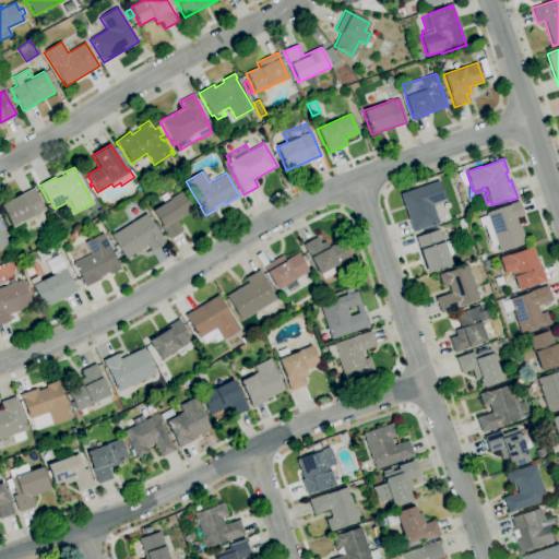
[(413,233),(400,194),(438,180),(445,200),(432,204),(439,224),(413,233)]
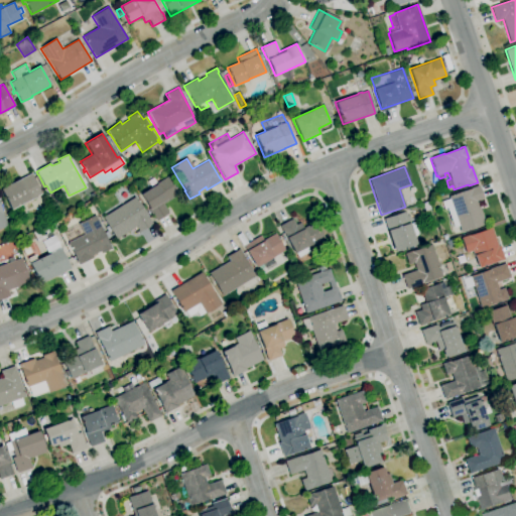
[(10,210),(0,189),(31,173),(41,195),(35,198),(35,199),(30,202),(29,201),(10,210)]
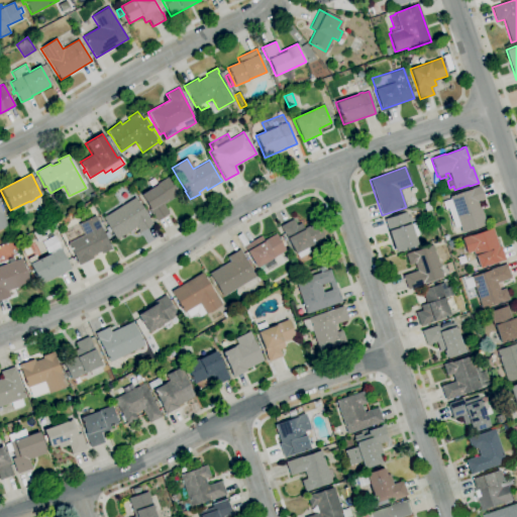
[(157,221),(149,210),(150,210),(140,195),(169,177),(180,194),(163,205),(169,213),(157,221)]
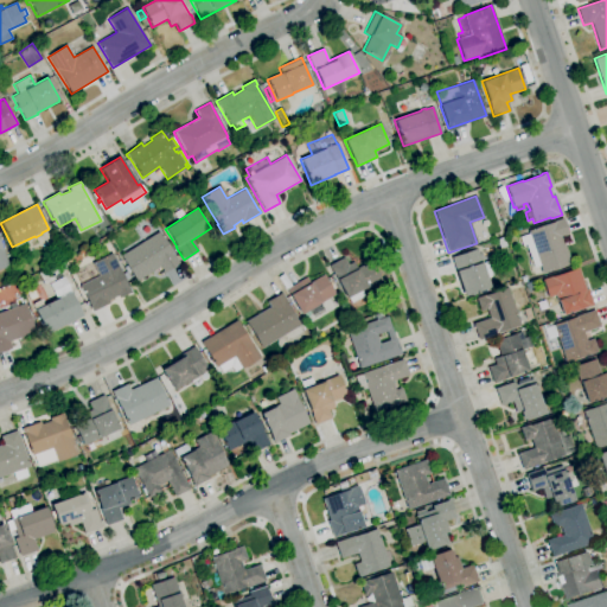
[(542,273),(540,266),(534,268),(526,246),(522,247),(519,237),(529,234),(528,231),(554,222),(553,222),(563,218),(570,240),(568,241),(567,236),(562,238),(570,263),(542,273)]
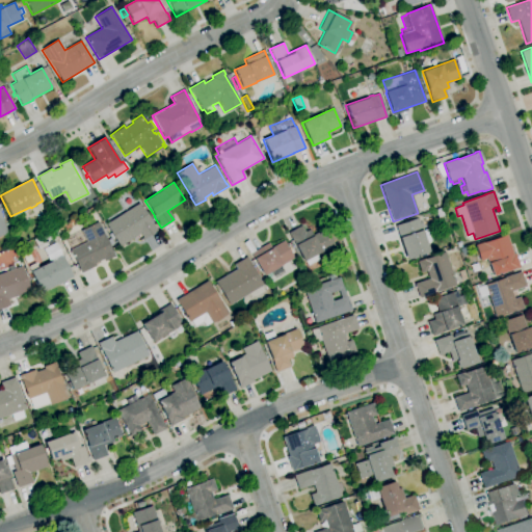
[(120,246),(105,224),(139,203),(153,224),(157,231),(139,241),(139,240),(142,238),(140,234),(120,246)]
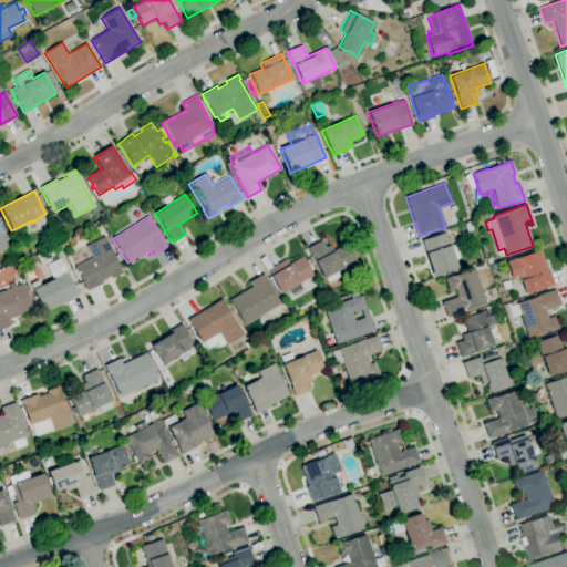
[(434,277),(425,254),(426,253),(422,240),(445,232),(447,239),(449,239),(451,246),(455,245),(461,259),(454,261),(457,268),(434,277)]
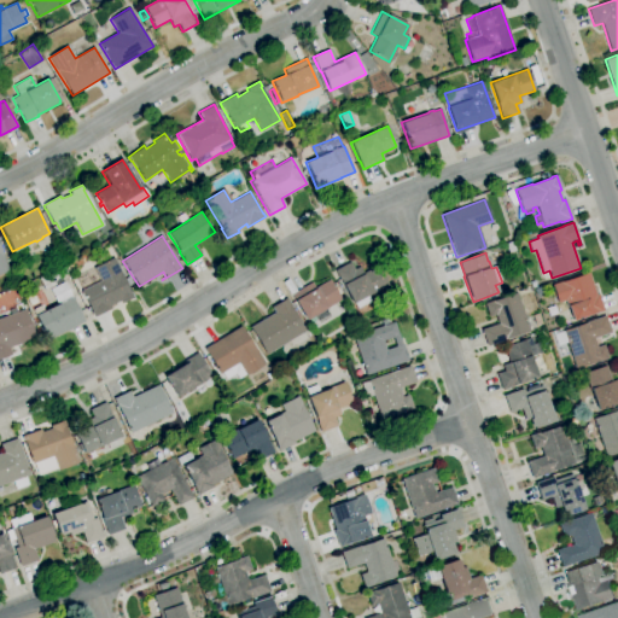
[(93,318),(91,313),(92,312),(81,291),(83,290),(80,284),(92,278),(89,273),(94,270),(93,268),(114,257),(121,273),(130,292),(132,292),(134,297),(121,303),(120,301),(110,305),(111,308),(93,318)]
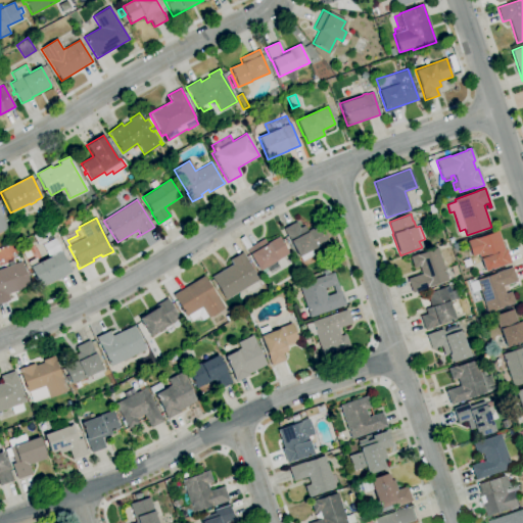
[(301,263),(291,243),(291,242),(288,237),(287,237),(283,229),(296,222),(299,228),(304,225),(307,231),(319,225),(328,241),(312,250),(315,255),(301,263)]
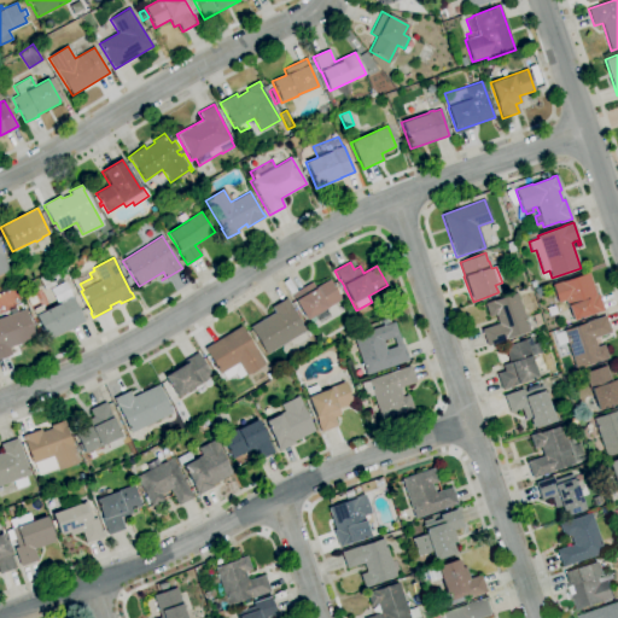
[(572,321),(567,307),(565,301),(558,303),(552,284),(561,281),(589,273),(596,295),(599,293),(604,310),(599,313),(599,312),(592,313),(593,314),(572,321)]
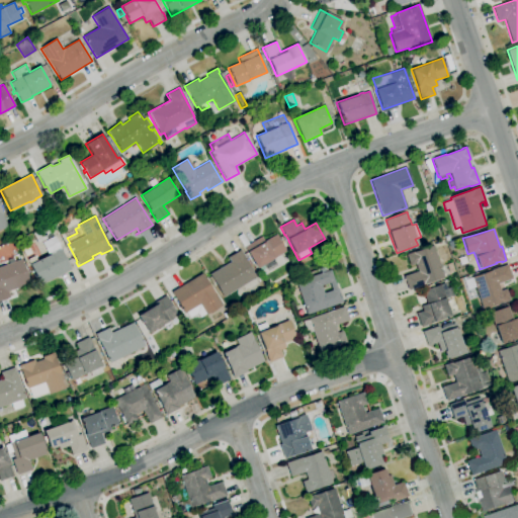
[(267,270),(263,264),(257,268),(248,253),(244,247),(261,236),(264,241),(276,234),(286,251),(272,259),(275,265),(267,270)]
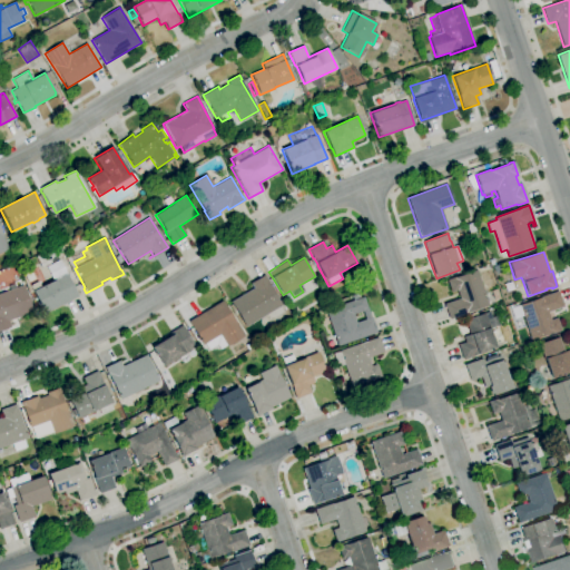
[(43,313),(30,286),(38,283),(40,287),(52,281),(46,266),(59,259),(78,296),(65,303),(43,313)]
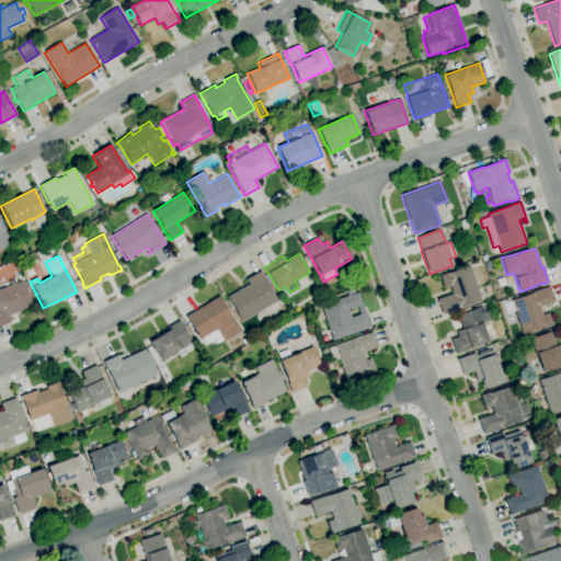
[(443,315),(437,299),(453,294),(449,286),(444,288),(439,275),(447,273),(448,273),(469,266),(480,300),(460,307),(460,308),(443,315)]
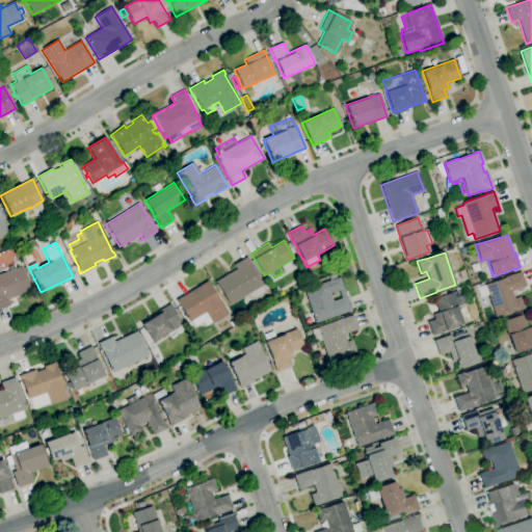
[(229,306),(215,282),(236,269),(233,265),(246,257),(250,263),(263,285),(229,306)]
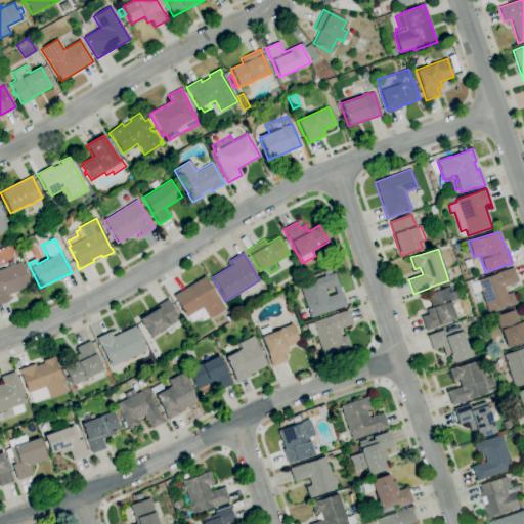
[(0,304),(0,270),(9,267),(7,263),(12,261),(13,265),(16,264),(15,259),(20,256),(24,263),(22,263),(30,287),(7,295),(9,301),(0,304)]
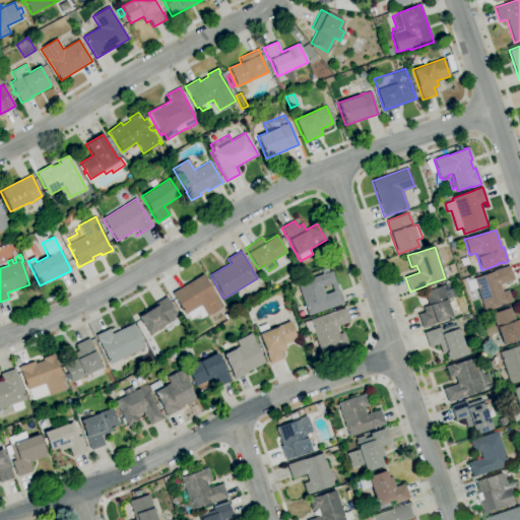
[(451,275),(448,265),(452,263),(456,273),(451,275)]
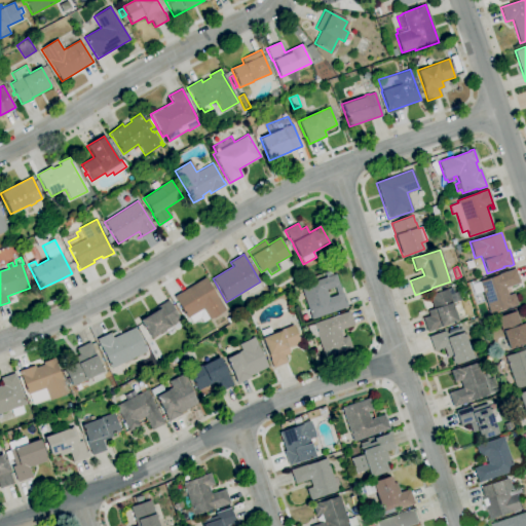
[(490,314),(479,282),(498,274),(515,268),(520,283),(505,288),(508,295),(514,293),(518,305),(513,307),(514,308),(508,310),(506,308),(490,314)]
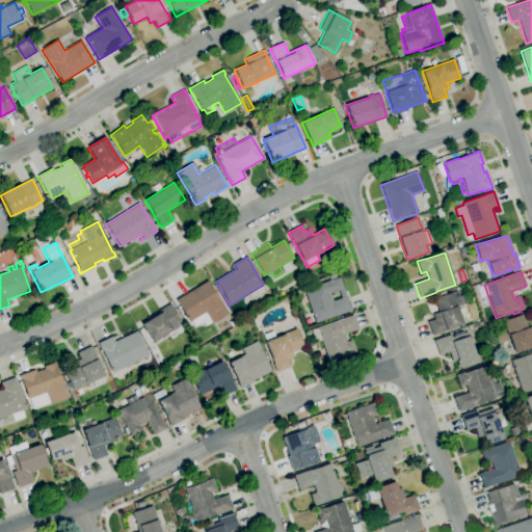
[(315,323),(303,289),(339,277),(346,296),(347,296),(351,311),(315,323)]
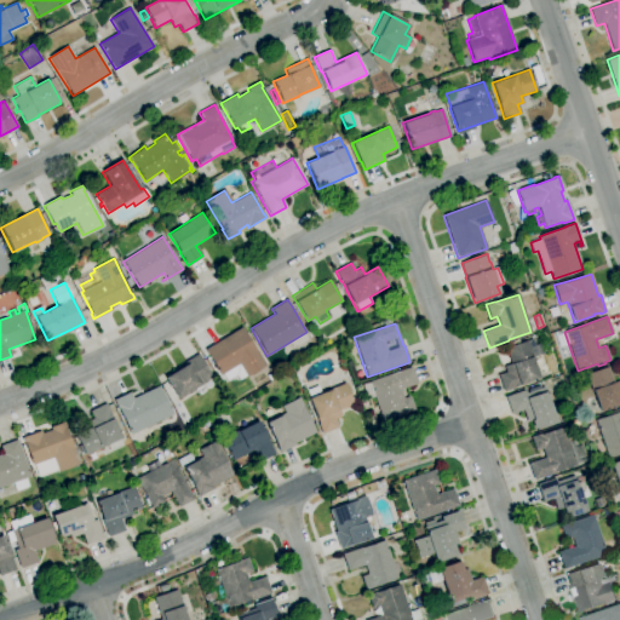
[(227,382),(222,374),(220,375),(205,350),(241,327),(256,350),(257,350),(267,365),(246,377),(246,375),(239,380),(236,375),(227,382)]
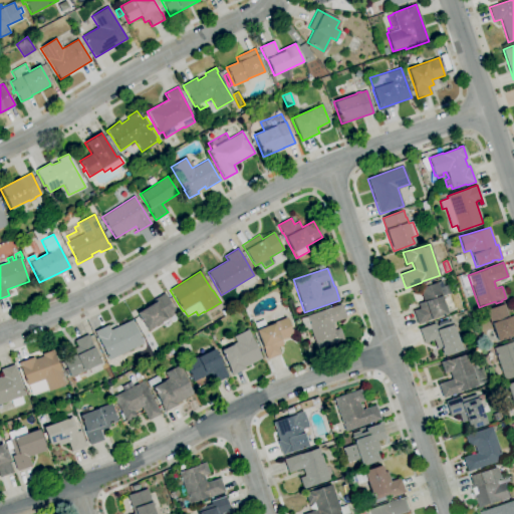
[(418,324),(413,311),(420,308),(418,304),(424,302),(419,288),(423,287),(422,284),(429,282),(430,285),(441,281),(443,287),(448,285),(451,293),(441,297),(447,314),(426,321),(418,324)]
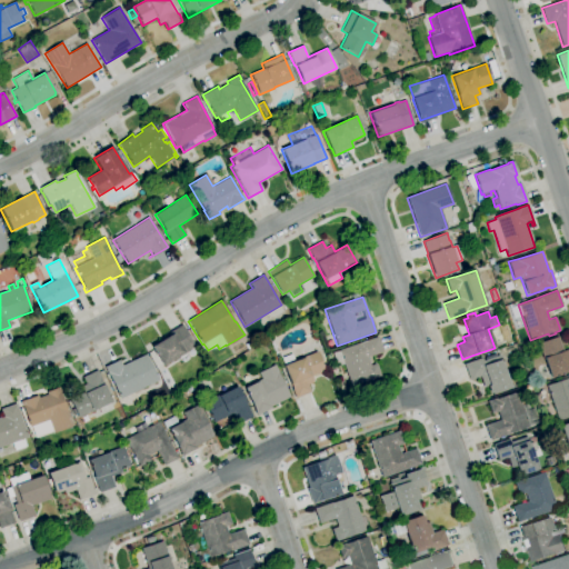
[(163,366),(150,346),(170,333),(169,332),(181,325),(195,347),(189,350),(183,355),(183,353),(163,366)]
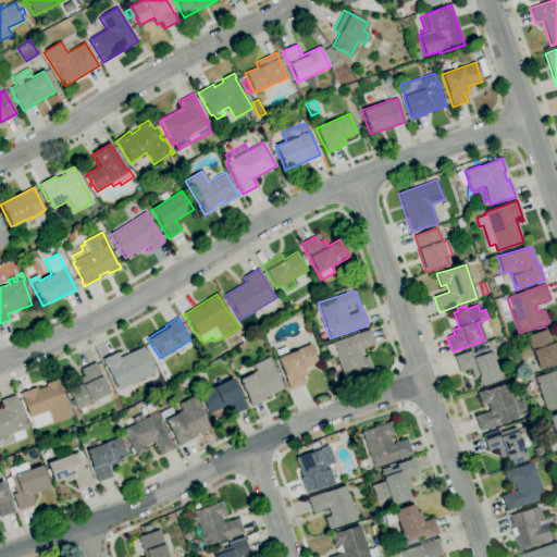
[(556,363),(540,370),(533,351),(532,351),(527,336),(546,329),(552,344),(556,342),(556,363)]
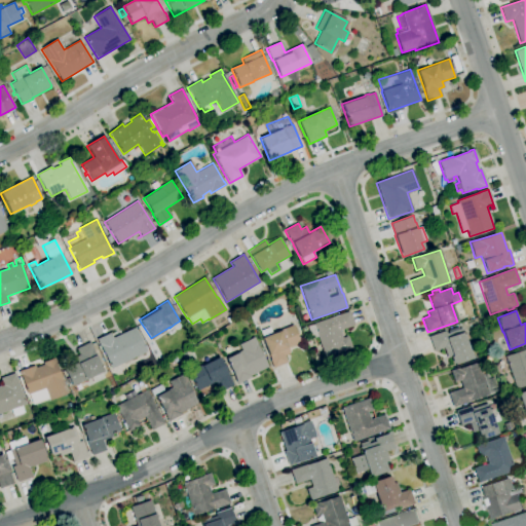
[(324,358),(317,337),(311,339),(307,326),(312,324),(349,311),(353,326),(339,331),(342,338),(347,336),(351,348),(324,358)]
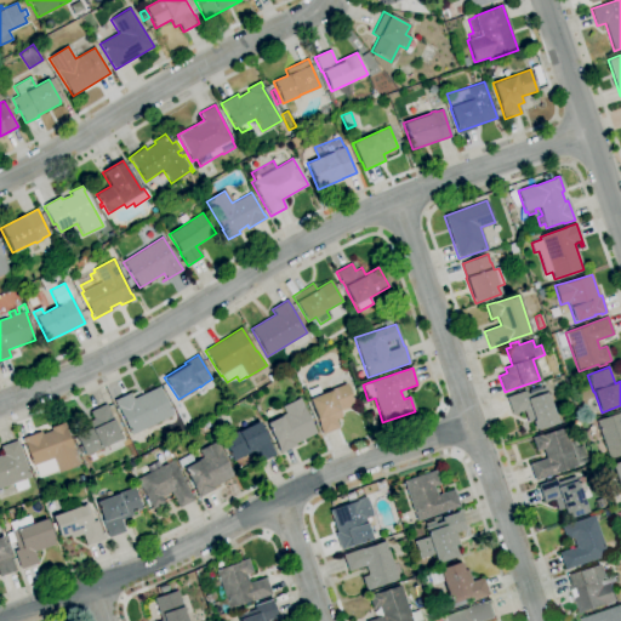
[(271,382),(267,377),(273,372),(277,377),(271,382)]
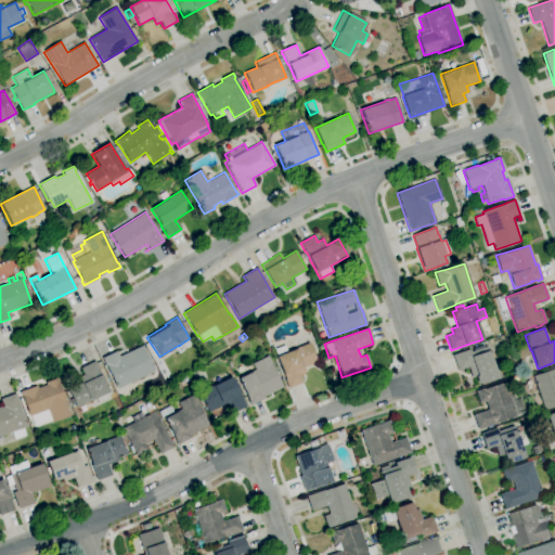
[(288,388),(284,379),(285,379),(283,374),(275,357),(278,357),(274,349),(284,345),(287,351),(309,343),(317,361),(304,366),(306,373),(300,375),(302,383),(288,388)]
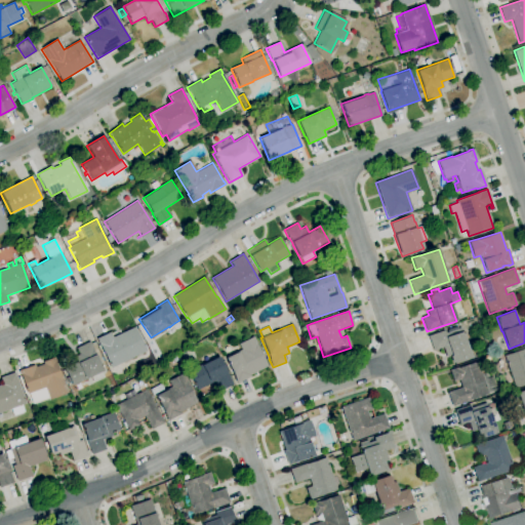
[(111,368),(96,338),(110,332),(113,337),(134,326),(147,350),(111,368)]
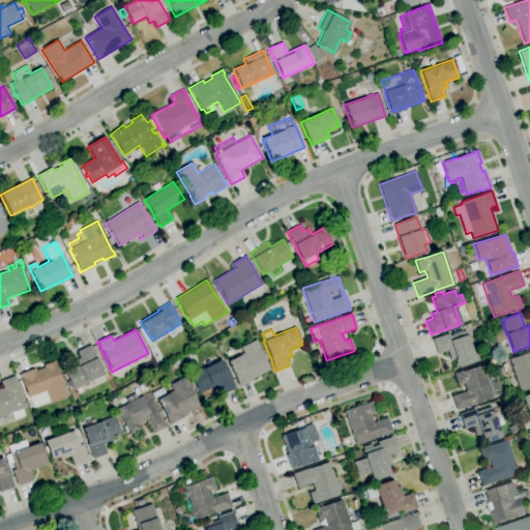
[(459,367),(458,365),(455,366),(453,360),(451,361),(447,351),(438,354),(432,340),(448,333),(449,336),(454,334),(453,331),(459,329),(460,332),(465,330),(475,360),(459,367)]
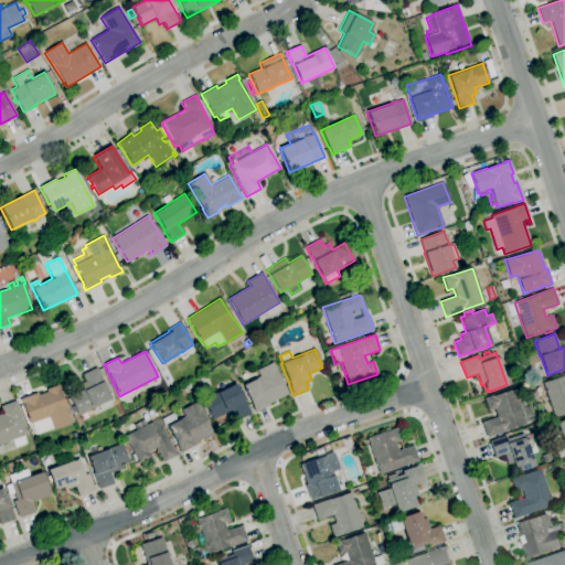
[(255,413),(253,407),(242,385),(255,380),(254,379),(259,376),(256,370),(273,362),(277,370),(276,370),(288,394),(268,404),(269,406),(255,413)]
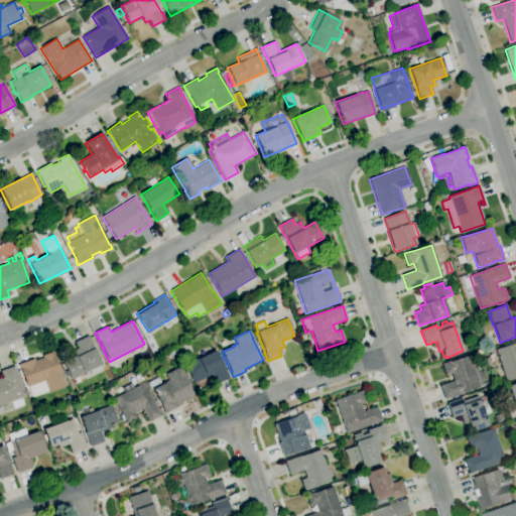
[(72,379),(70,375),(68,377),(65,372),(67,371),(60,357),(78,349),(75,342),(88,336),(101,365),(86,372),(72,379)]
